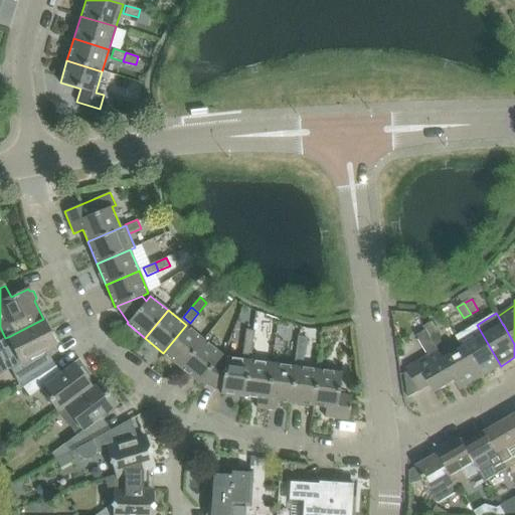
[(56,346),(43,319),(8,337),(9,340),(0,344),(0,374),(1,377),(13,371),(19,383),(20,383),(53,362),(47,351),(56,346)]
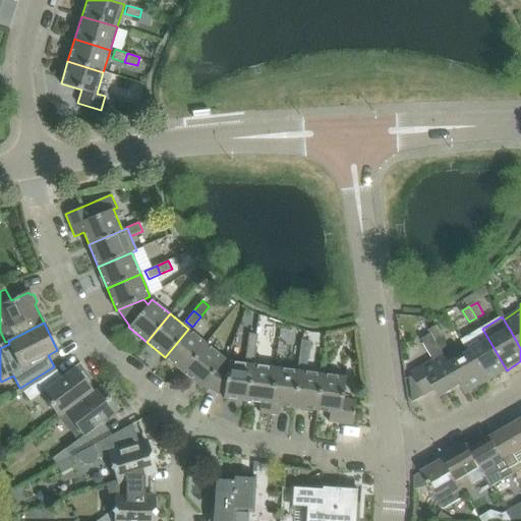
[(429,330),(431,333),(436,341),(444,337),(438,325),(429,330)]
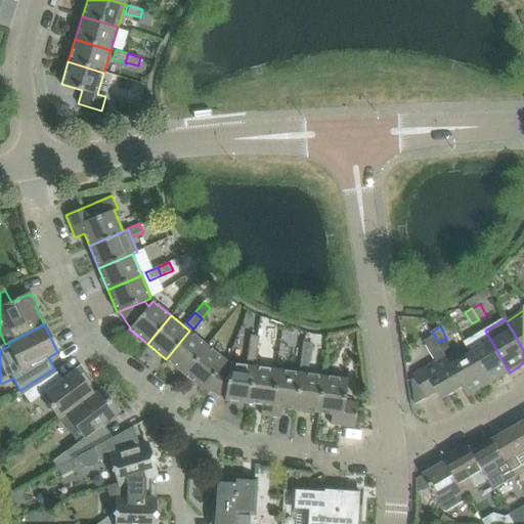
[(208,346),(189,331),(166,359),(184,375),(208,346)]
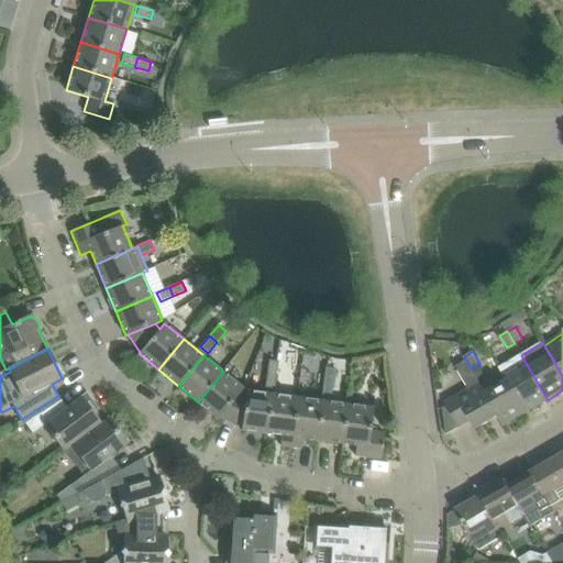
[(499,367),(507,379),(526,412),(548,400),(521,355),(499,367)]
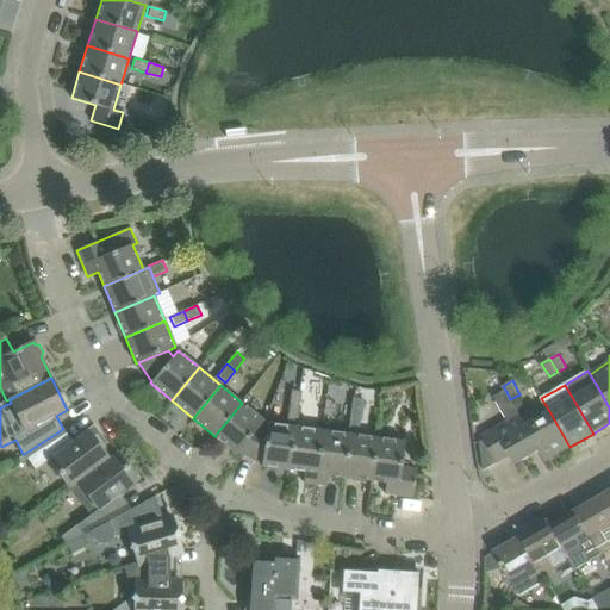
[(292,390),(290,405),(300,406),(302,392),(292,390)]
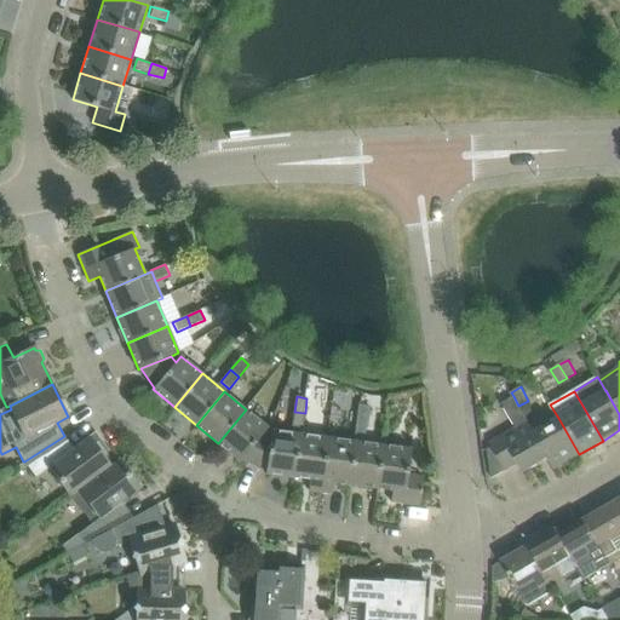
[(493,446),(488,449),(493,478),(506,470),(520,463),(524,471),(549,458),(534,432),(518,406),(514,396),(503,403),(517,428),(491,442),(493,446)]
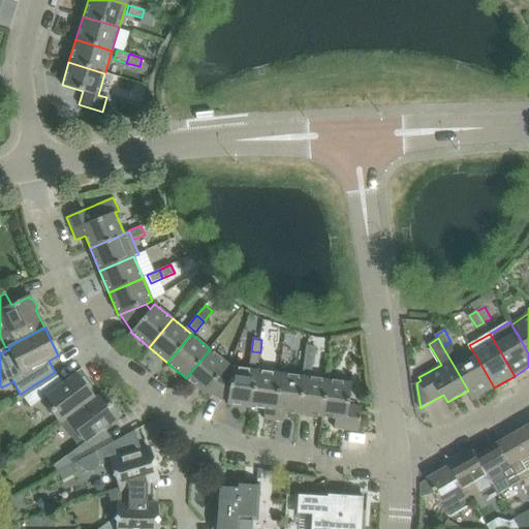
[(306,345),(304,359),(313,360),(315,346),(306,345)]
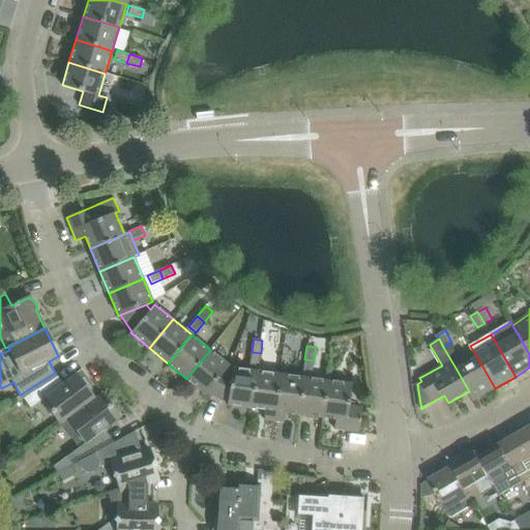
[(206,392),(228,403),(231,375),(225,372),(229,365),(210,350),(186,379),(205,394),(206,392)]
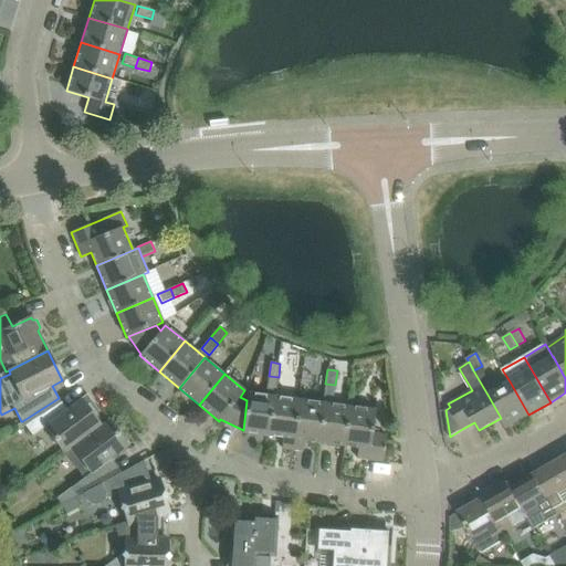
[(279,377),(269,376),(266,390),(276,391),(279,377)]
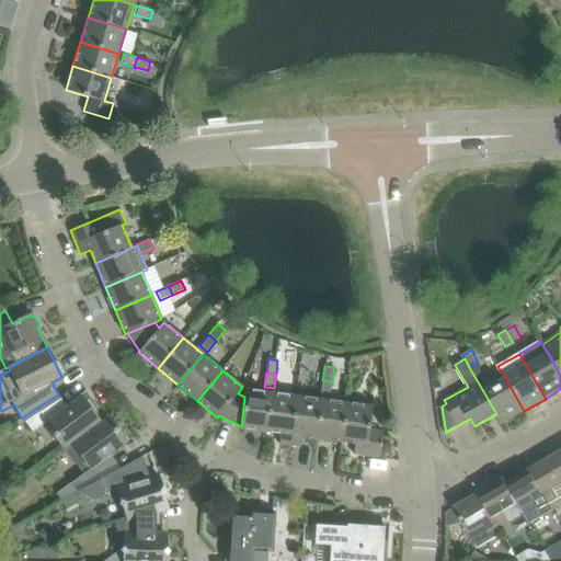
[(505,378),(483,391),(496,414),(502,424),(524,411),(505,378)]
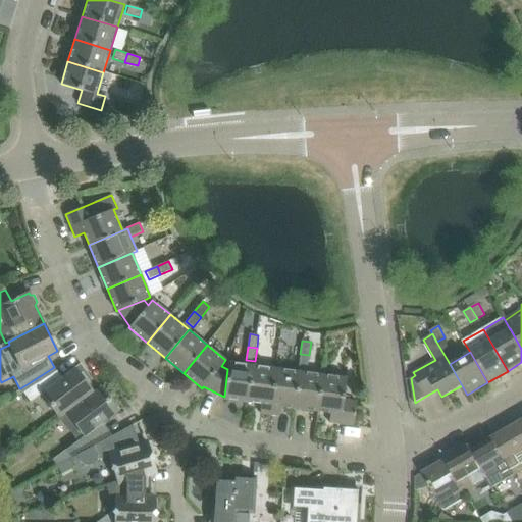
[(309,355),(300,354),(299,366),(308,368),(309,355)]
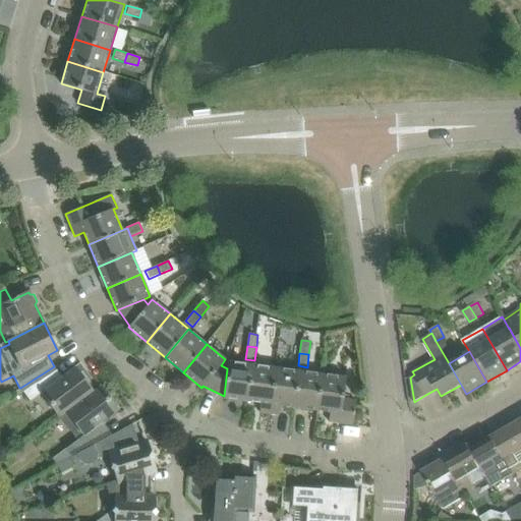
[(323,371),(346,375),(348,363),(325,358),(323,371)]
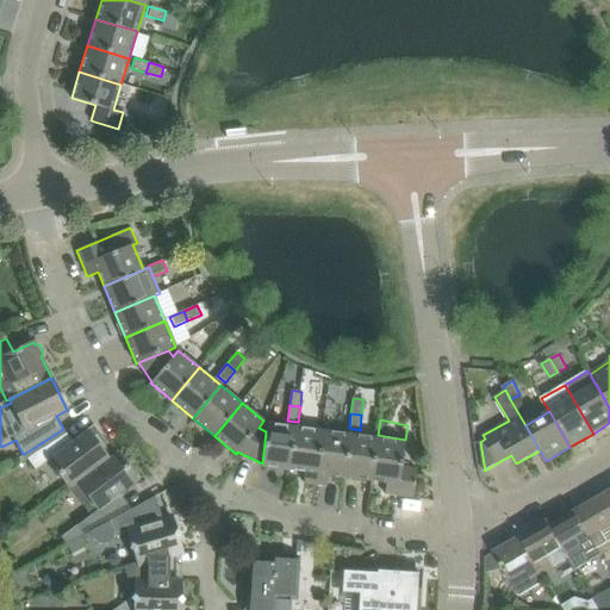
[(288,470),(294,427),(267,423),(266,431),(262,464),(261,466),(288,470)]
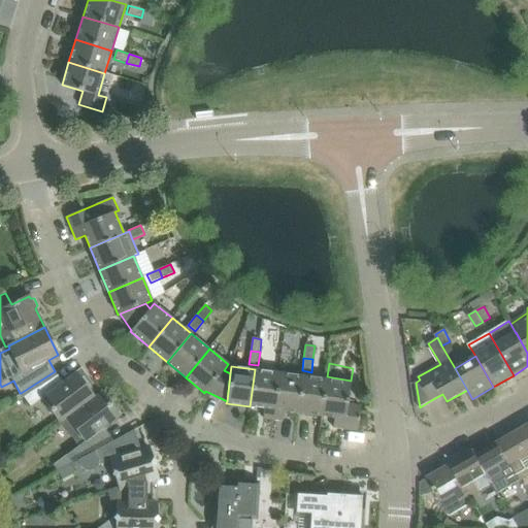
[(61,423),(68,417),(67,417),(94,397),(93,397),(99,392),(81,367),(59,384),(52,374),(56,372),(55,371),(21,393),(31,406),(42,398),(61,423)]
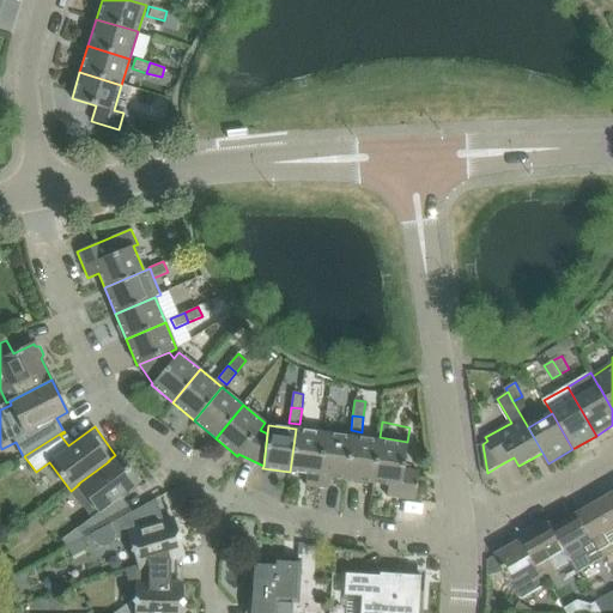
[(305,485),(315,486),(323,432),(296,429),(290,472),(307,474),(305,485)]
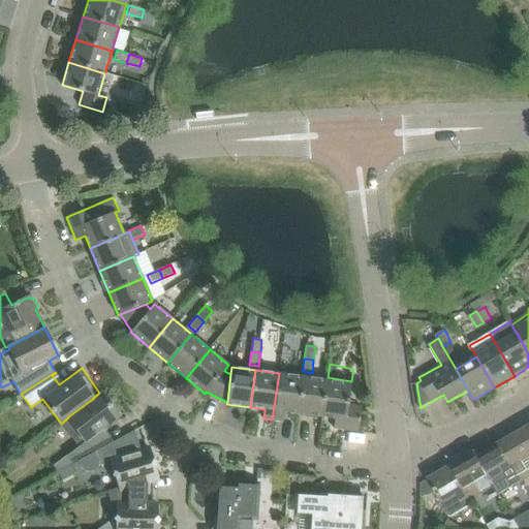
[(284,411),(298,413),(303,376),(279,373),(272,419),(283,421),(284,411)]
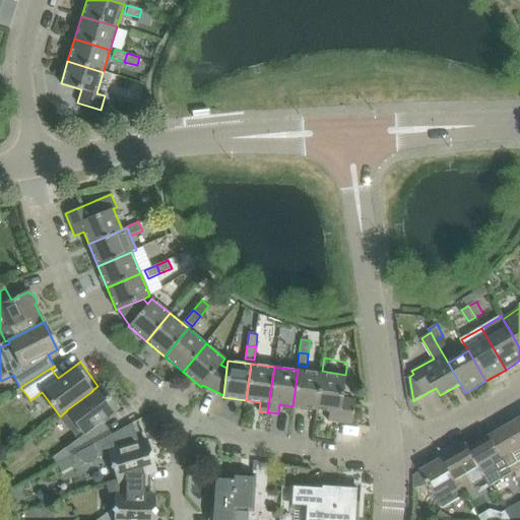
[(293,406),(316,409),(321,373),(298,370),(293,406)]
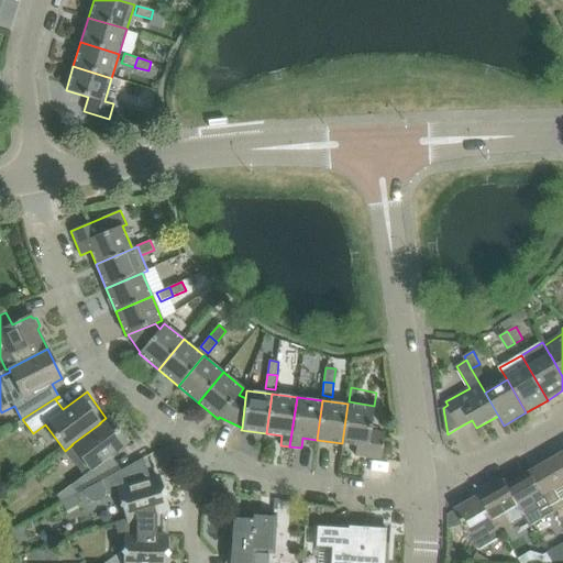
[(373,407),(348,404),(342,443),(356,445),(355,455),(381,459),(385,432),(371,431),(373,407)]
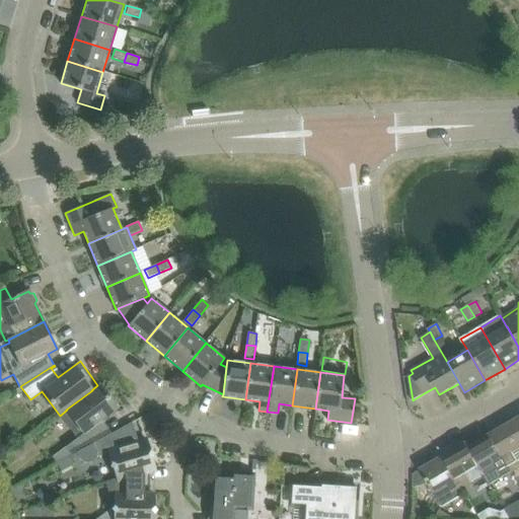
[(77,438),(51,458),(55,464),(69,456),(75,453),(112,433),(110,433),(105,435),(97,424),(101,421),(117,410),(98,384),(97,385),(91,390),(92,390),(66,410),(67,410),(79,426),(72,431),(77,438)]
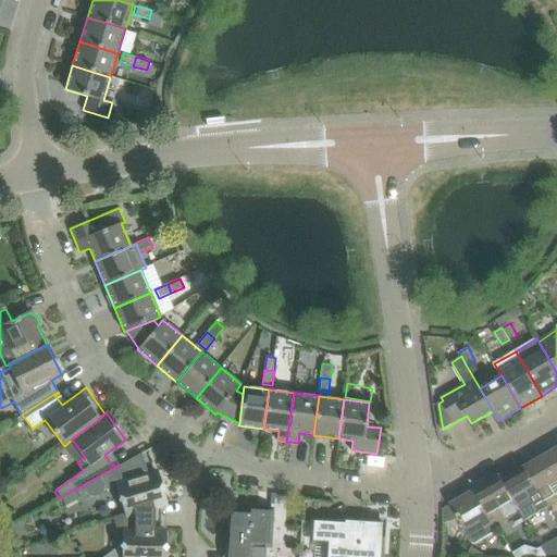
[(113,517),(113,518),(165,502),(157,473),(148,475),(141,453),(120,465),(81,486),(85,494),(89,496),(94,497),(99,496),(102,491),(112,487),(118,486),(125,514),(113,517)]
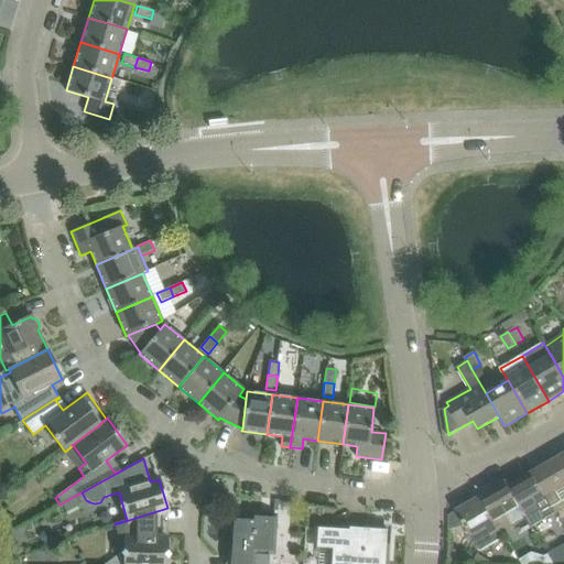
[(563,469),(557,458),(533,472),(556,512),(563,508),(563,502),(563,501),(563,500),(563,469)]
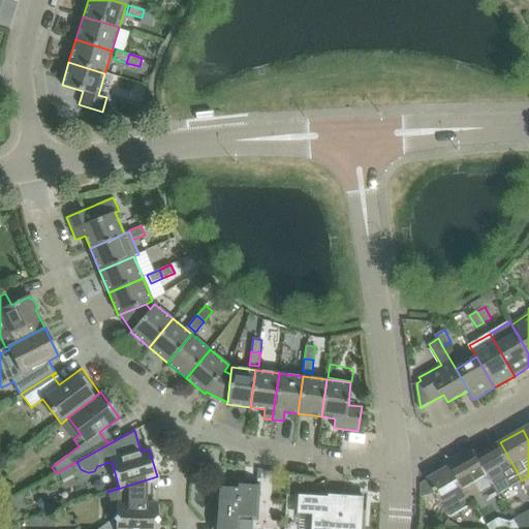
[(476,450),(475,452),(494,484),(500,494),(522,480),(500,442),(478,456),(476,450)]
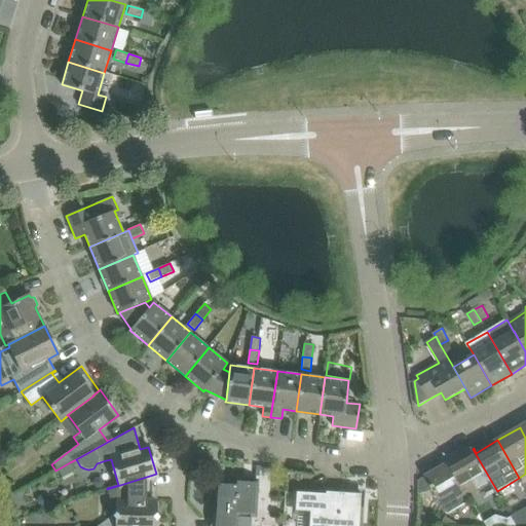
[(473,449),(450,462),(472,499),(481,494),(478,489),(491,481),(473,449)]
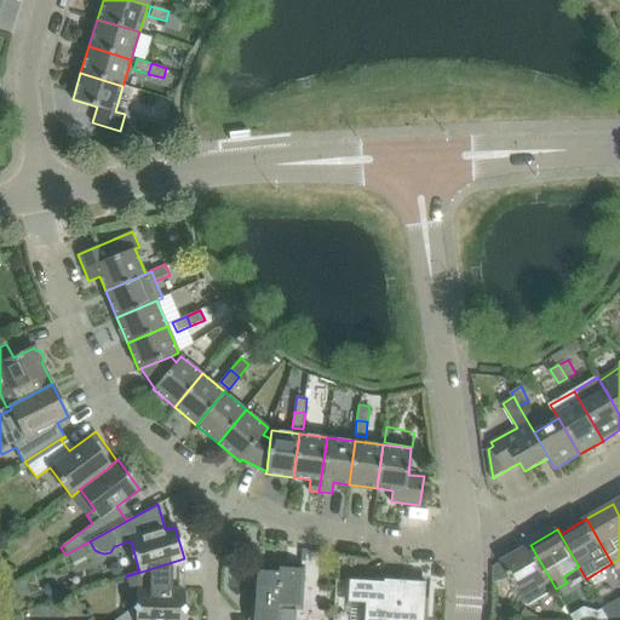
[(82,545),(65,555),(72,566),(89,556),(86,551),(82,545)]
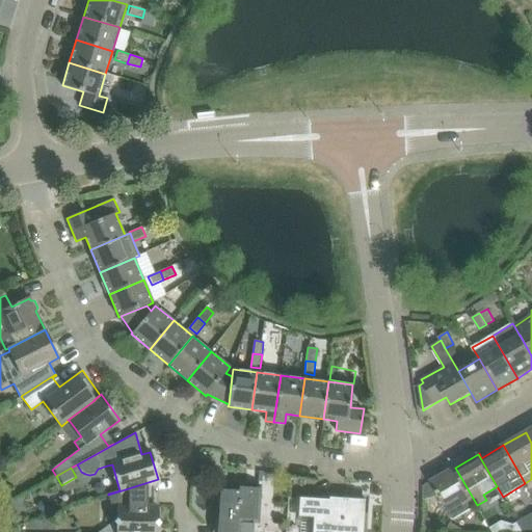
[(431,481),(423,486),(424,500),(440,495),(454,519),(477,505),(455,468),(431,481)]
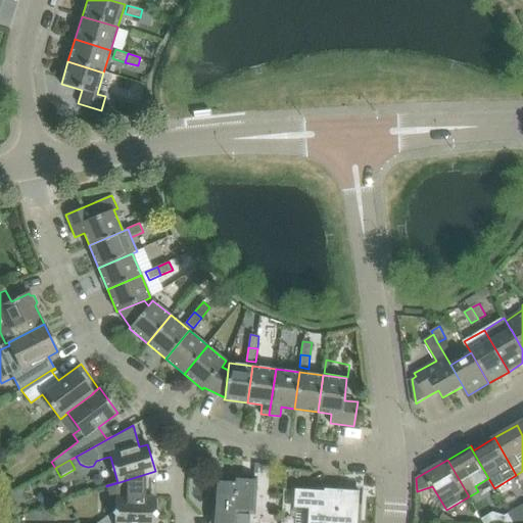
[(155,472),(155,471),(106,486),(110,500),(115,500),(114,522),(154,522),(155,500),(145,500),(145,475),(155,472)]
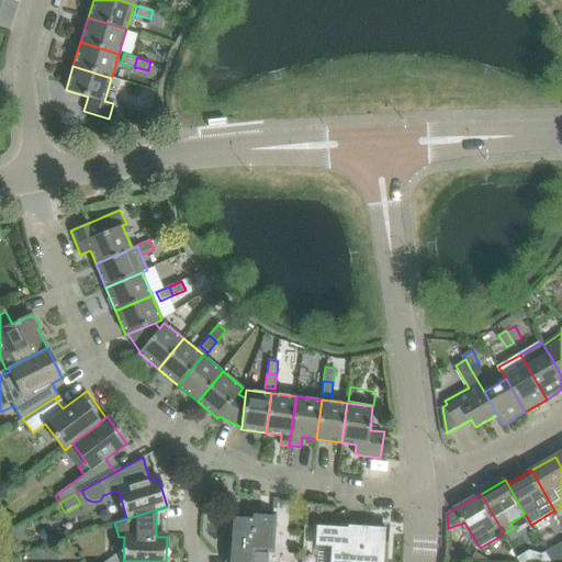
[(250,561),(251,549),(271,550),(273,515),(253,514),(253,518),(232,516),(228,561),(250,561)]
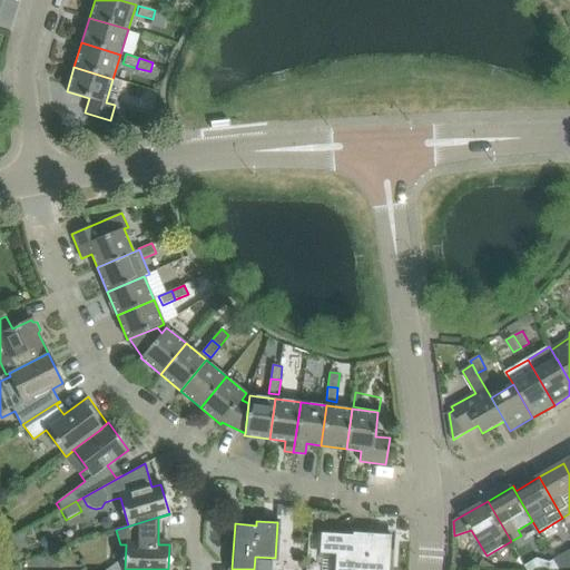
[(387,569),(391,536),(353,533),(353,536),(321,533),(320,553),(336,554),(334,569),(387,569)]
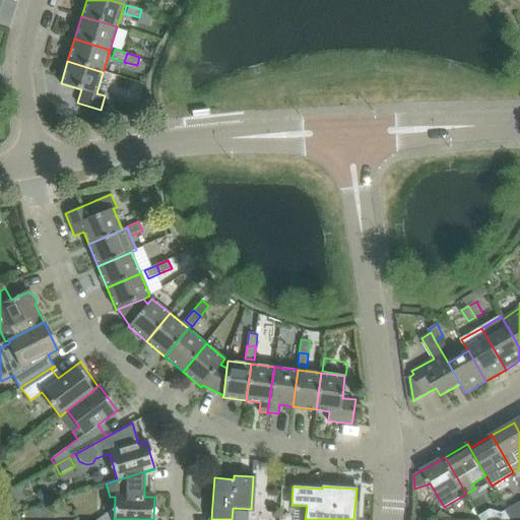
[(7,494),(1,497),(6,506),(12,502),(7,494)]
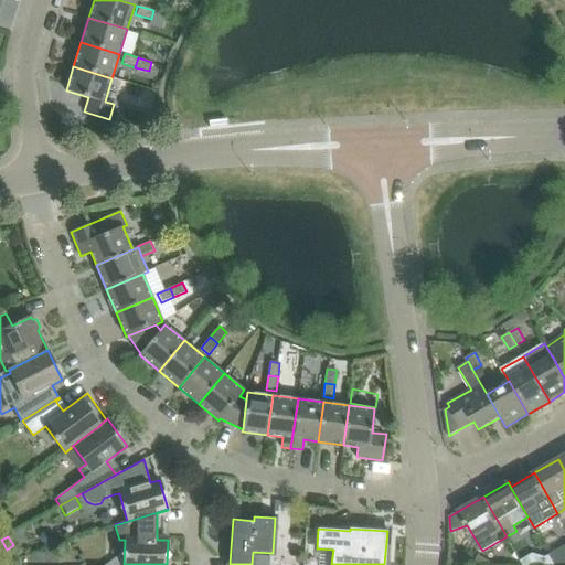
[(564,545),(548,555),(554,564),(555,564),(564,564),(564,545)]
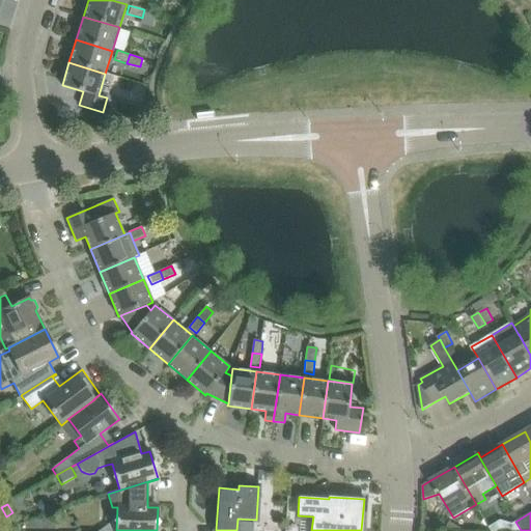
[(428,518),(426,518),(426,528),(439,528),(439,519),(428,518)]
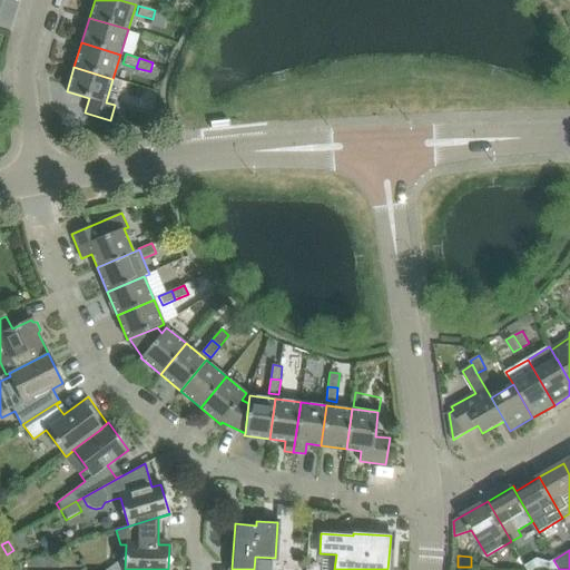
[(541,569),(536,559),(524,566),(528,569),(541,569)]
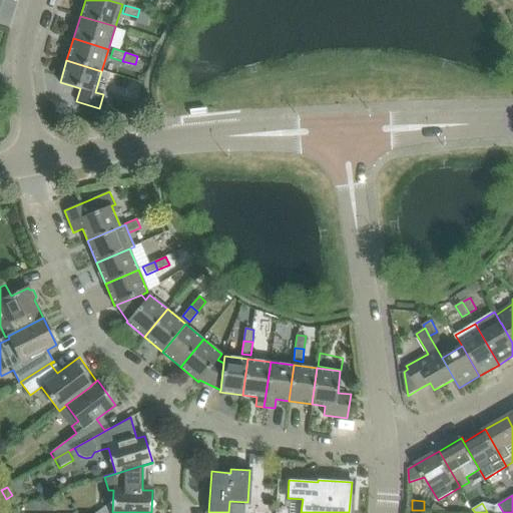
All buildings are outlined.
